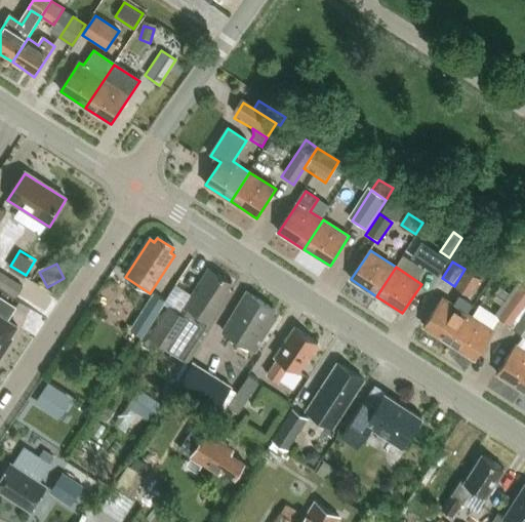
[(465,269),(454,286),(470,296),(480,279),(465,269)]
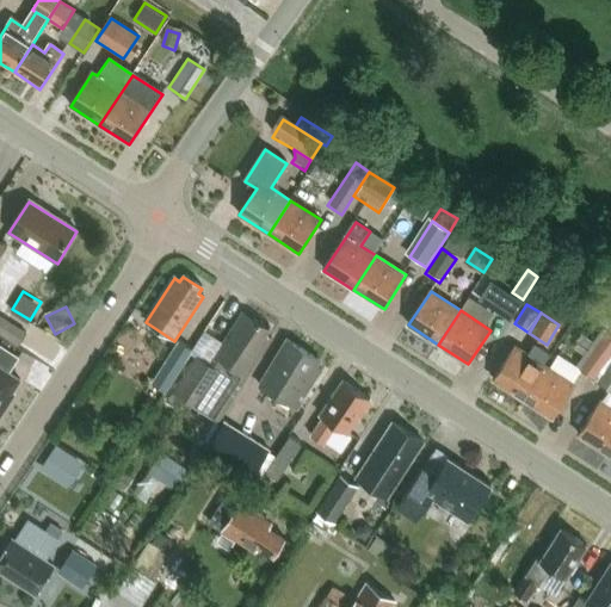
[(0,336),(17,348),(26,335),(0,317),(0,336)]
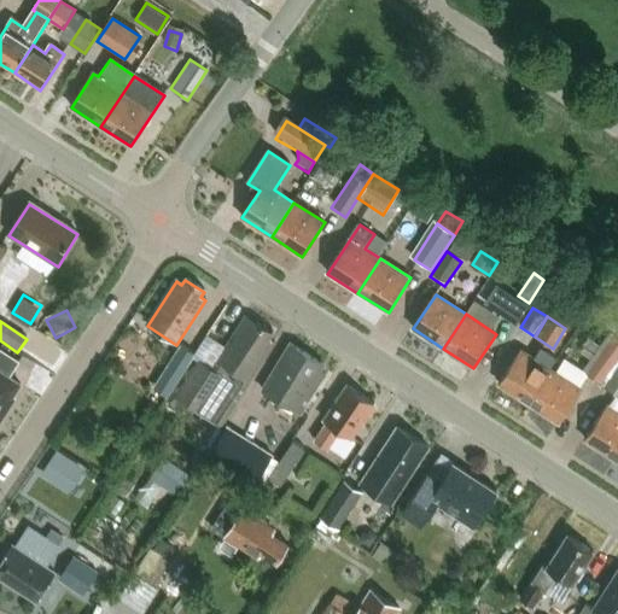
[(184,386),(175,399),(220,428),(238,401),(249,382),(274,345),(268,341),(272,335),(252,322),(248,328),(243,325),(217,362),(213,370),(199,362),(184,386)]
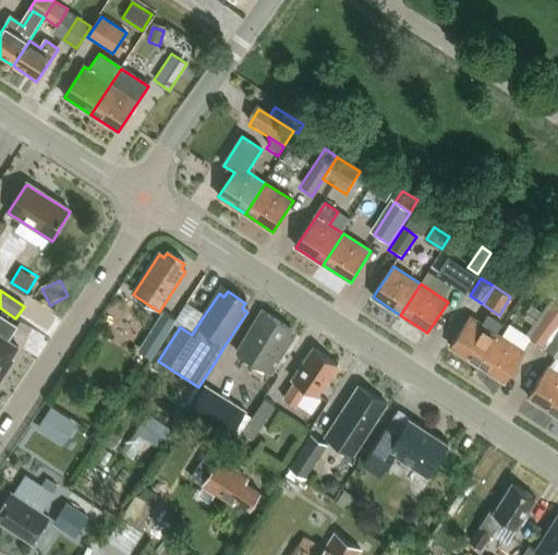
[(543,347),(545,344),(557,326),(557,323),(557,305),(554,303),(530,339),(543,347)]
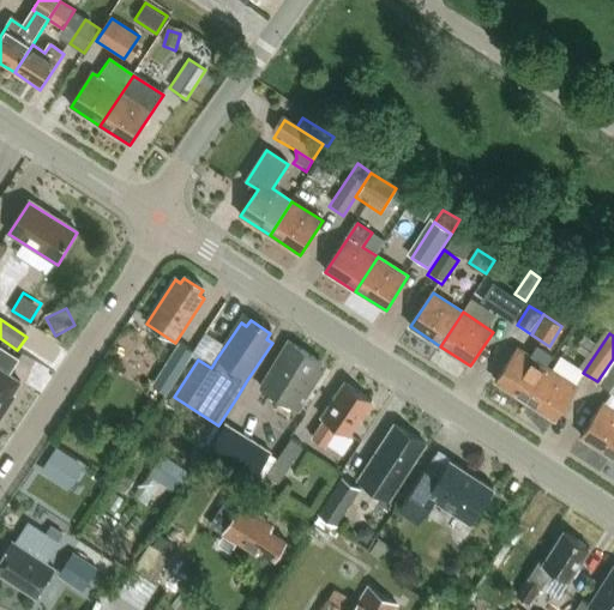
[(591,355),(599,340),(587,334),(579,349),(591,355)]
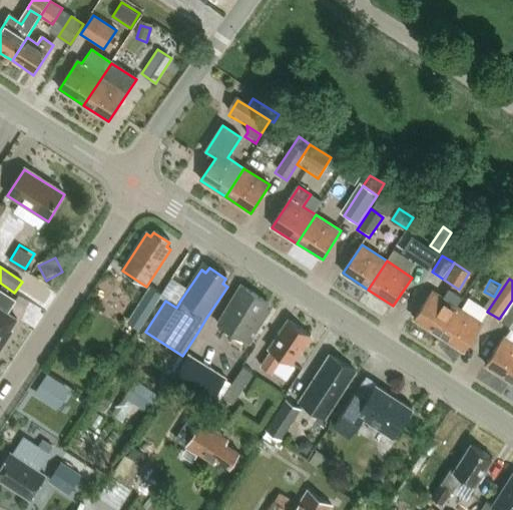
[(241,287),(217,325),(250,346),(271,314),(266,310),(269,304),(241,287)]
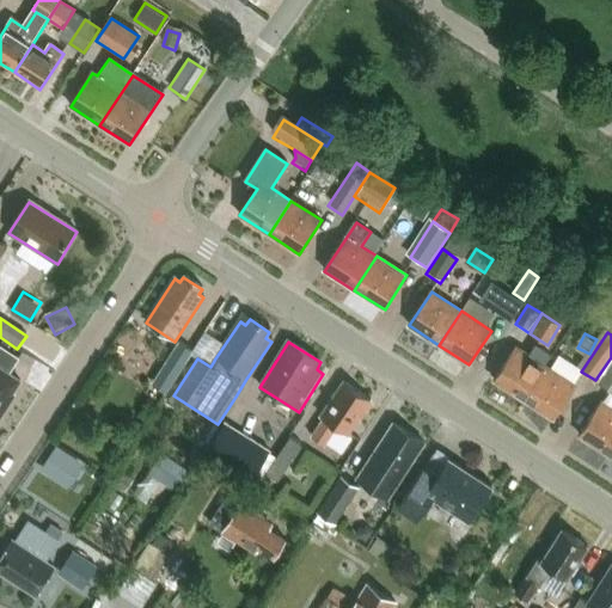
[(191,351),(179,344),(161,372),(173,380),(191,351)]
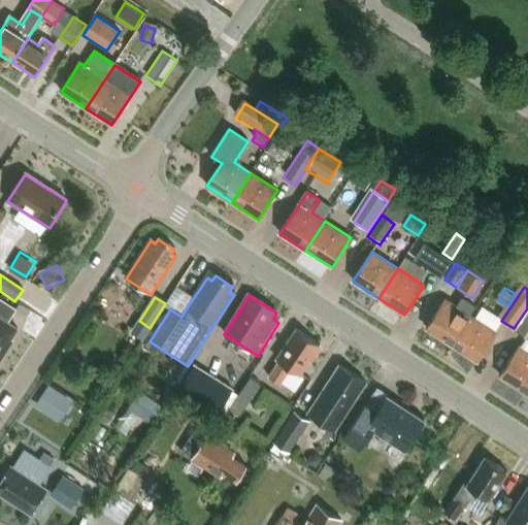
[(0,363),(13,343),(10,341),(18,331),(8,325),(18,310),(0,299),(0,363)]
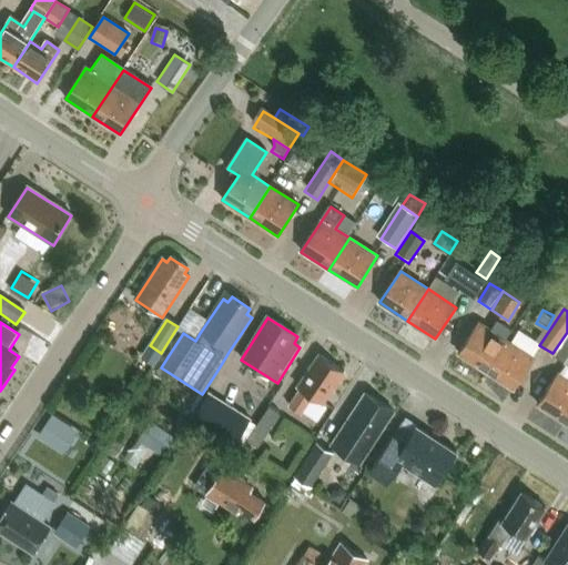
[(487,372),(507,341),(479,322),(459,354),(487,372)]
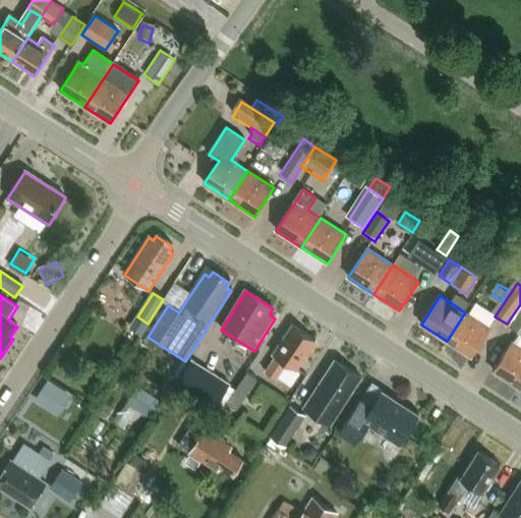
[(520,308),(509,328),(520,335),(520,308)]
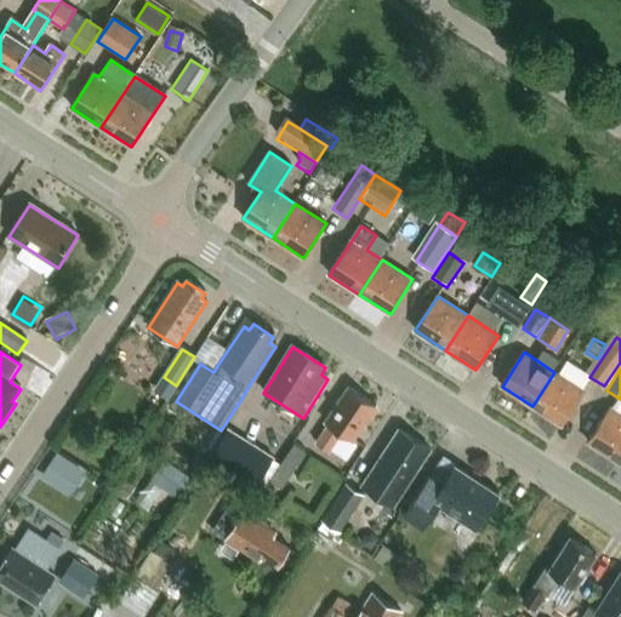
[(563,426),(586,392),(554,372),(533,406),(563,426)]
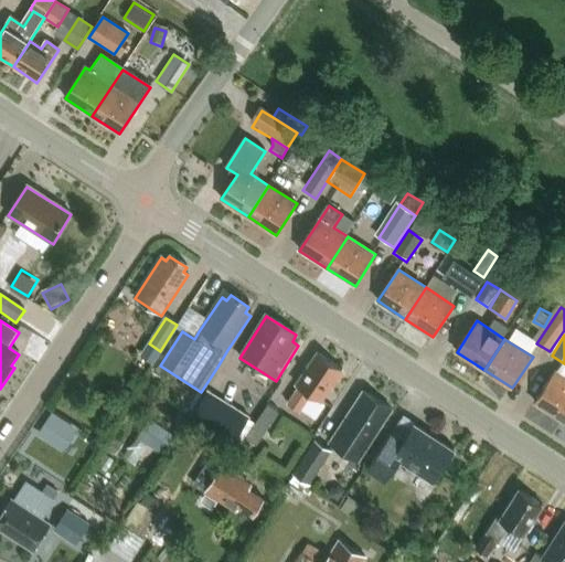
[(321,403),(343,371),(318,353),(296,386),(300,389),(288,406),(299,413),(311,395),(321,403)]
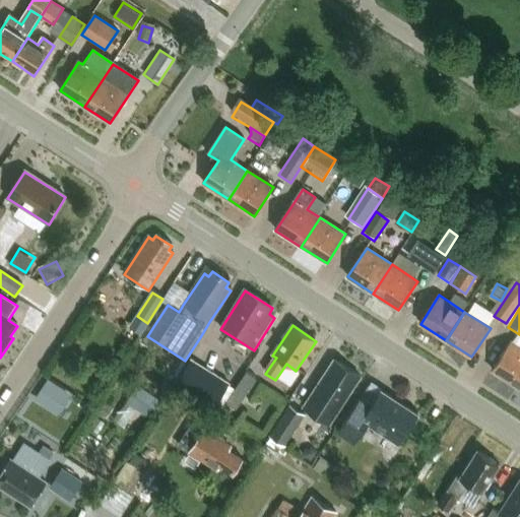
[(518,388),(519,384),(519,346),(511,341),(492,372),(518,388)]
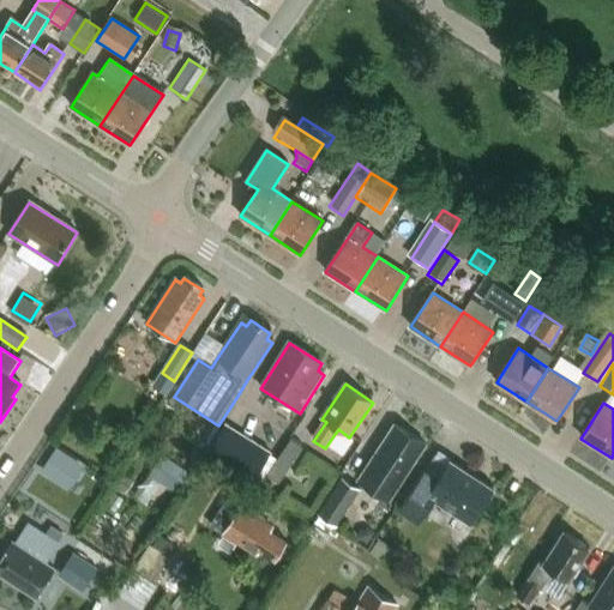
[(224,424),(206,452),(251,481),(268,454),(269,453),(224,424)]
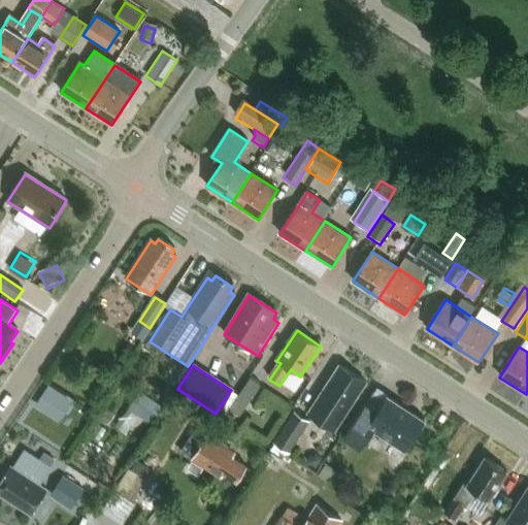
[(335,430),(366,383),(339,366),(308,414),(335,430)]
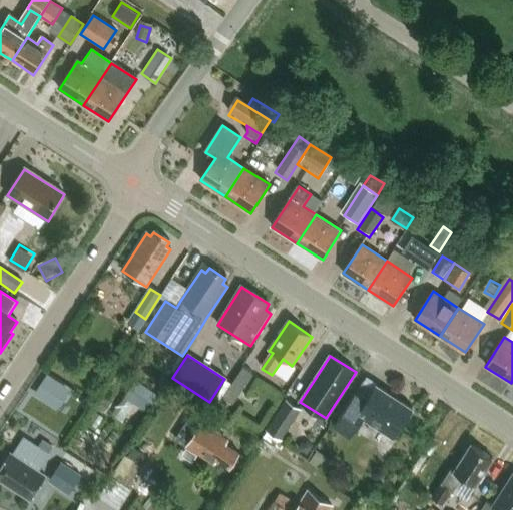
[(243,368),(223,399),(233,405),(253,375),(243,368)]
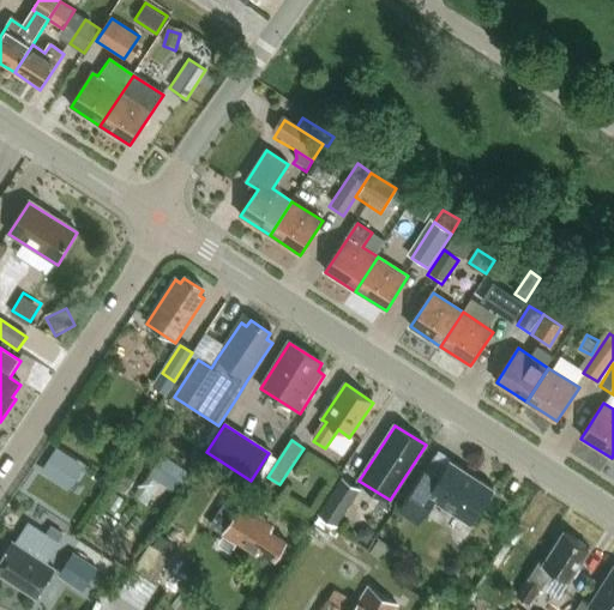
[(55,450),(40,473),(68,491),(84,466),(55,450)]
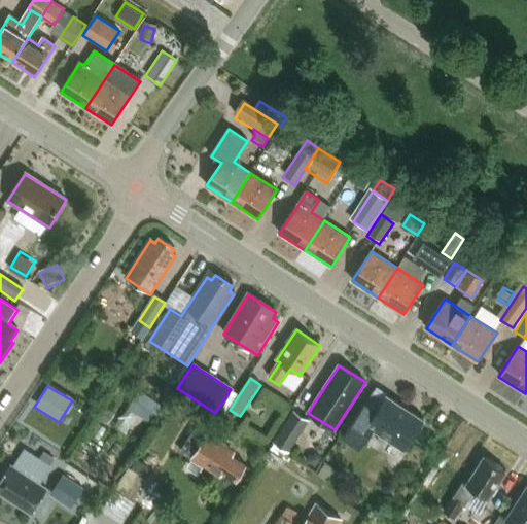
[(405,451),(424,422),(388,397),(379,411),(367,404),(346,435),(363,447),(375,430),(405,451)]
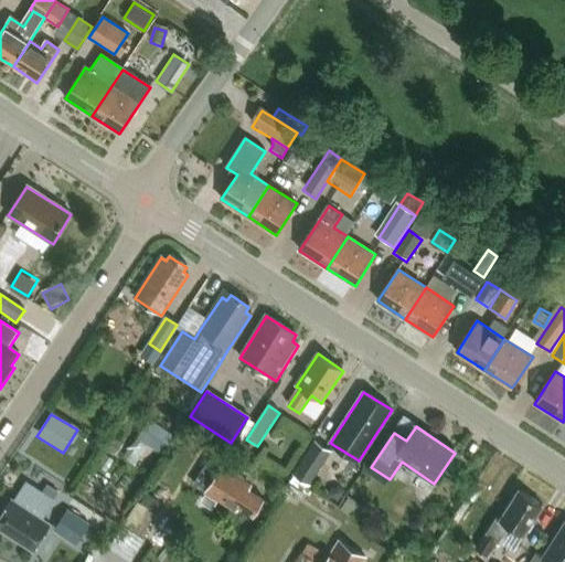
[(115,439),(108,449),(115,455),(123,445),(115,439)]
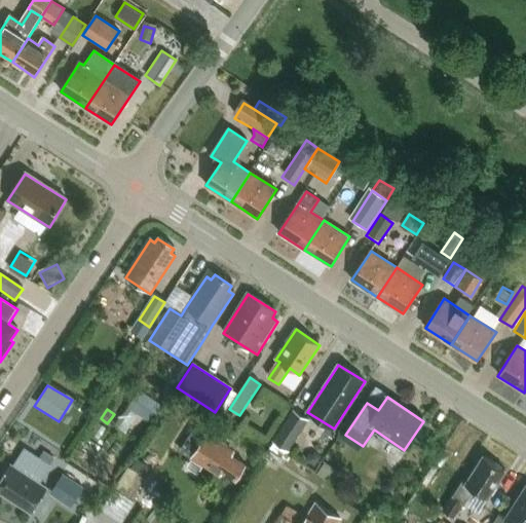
[(294,411),(273,443),(287,452),(308,420),(294,411)]
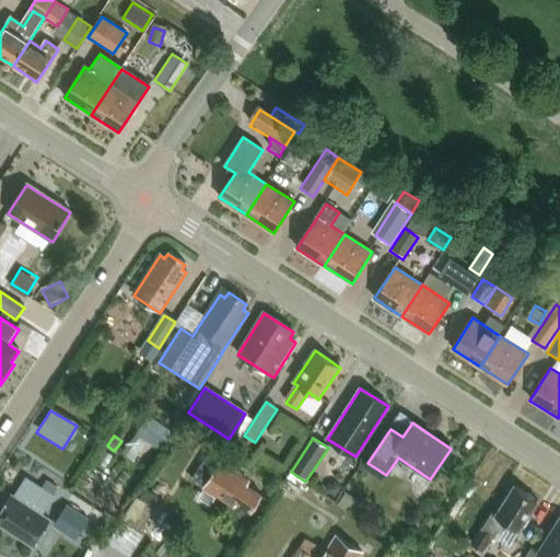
[(205,489),(217,497),(235,508),(237,505),(252,513),(263,497),(243,485),(246,480),(220,464),(219,467),(206,459),(191,480),(205,489)]
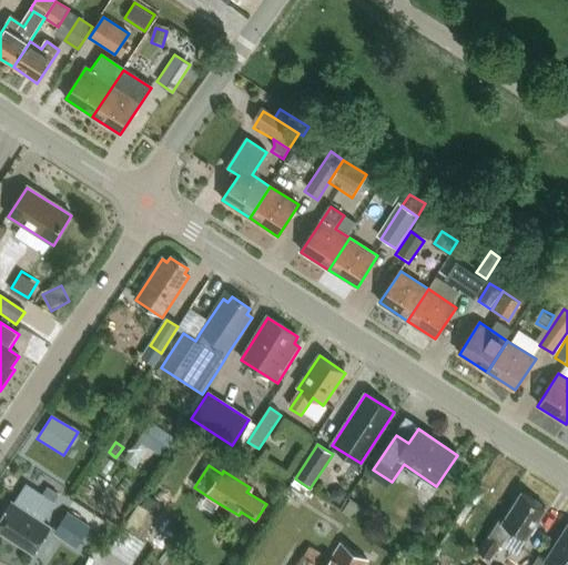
[(46,492),(42,497),(44,500),(56,506),(61,498),(61,497),(48,488),(47,491),(46,492)]
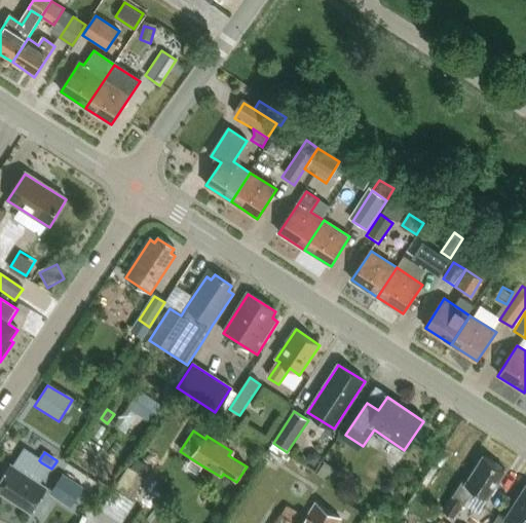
[(271,453),(266,459),(275,465),(279,459),(271,453)]
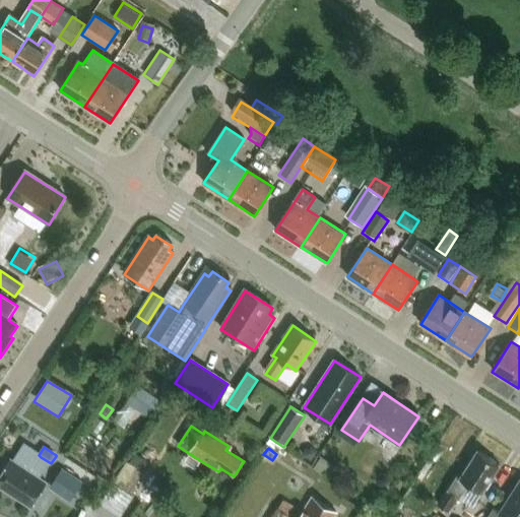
[(306,450),(302,456),(312,462),(315,456),(318,452),(312,449),(306,450)]
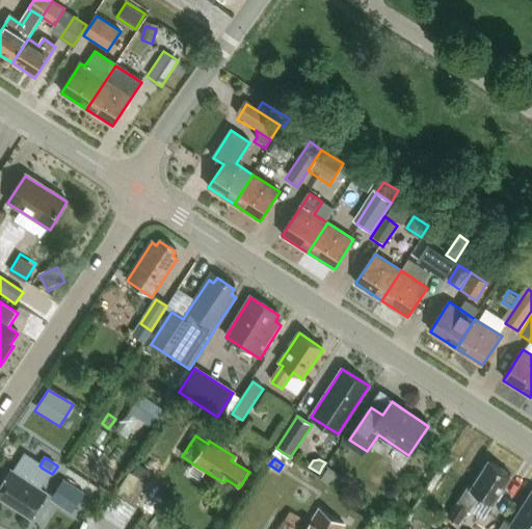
[(484,504),(487,500),(494,504),(512,476),(489,461),(472,491),(468,487),(447,519),(458,526),(469,510),(470,511),(477,500),(484,504)]
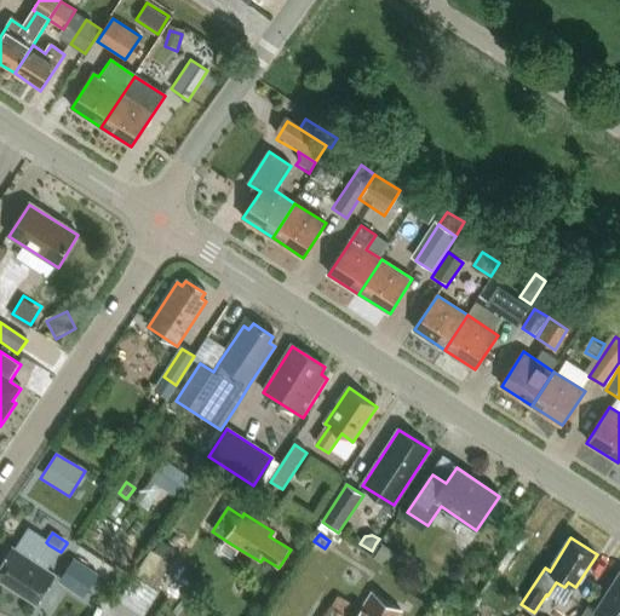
[(0,581),(36,605),(38,603),(55,576),(13,550),(0,569),(0,581)]
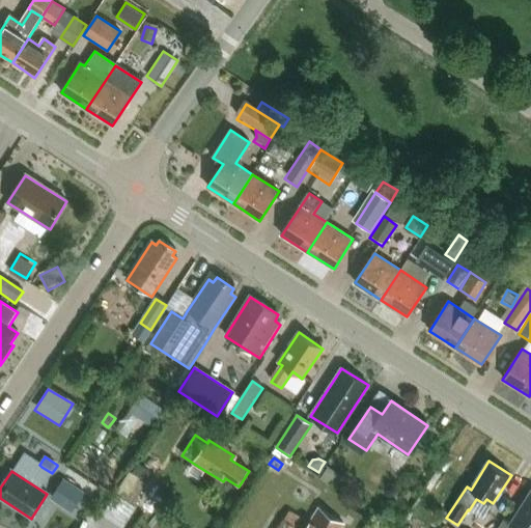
[(132,505),(146,483),(130,473),(115,495),(132,505)]
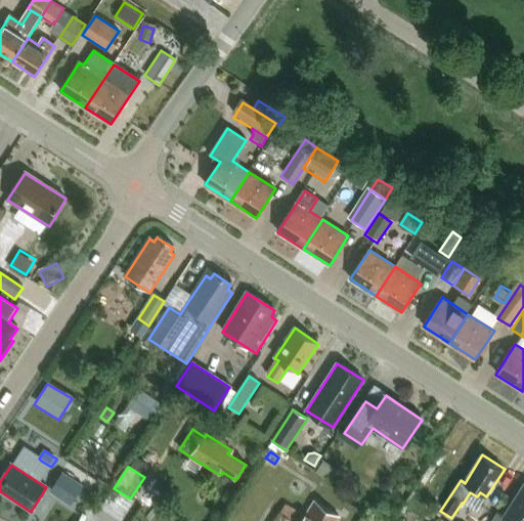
[(72,505),(74,502),(83,487),(62,474),(51,491),(72,505)]
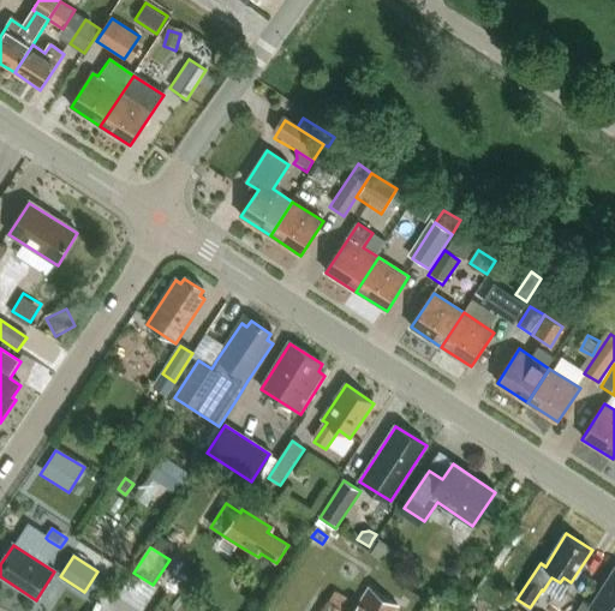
[(614,610),(614,570),(591,606),(585,603),(579,610),(614,610)]
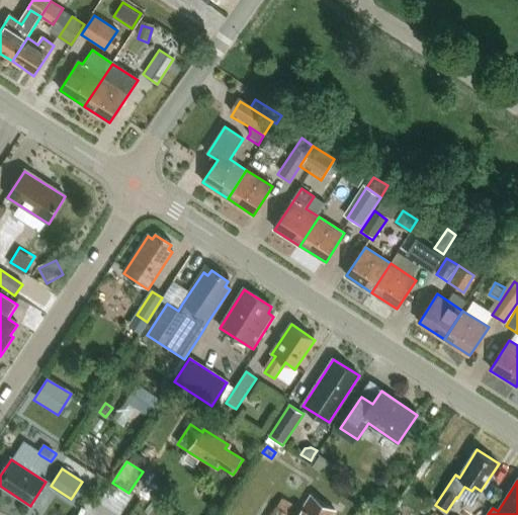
[(329,514),(332,509),(317,501),(314,507),(309,504),(300,514),(329,514)]
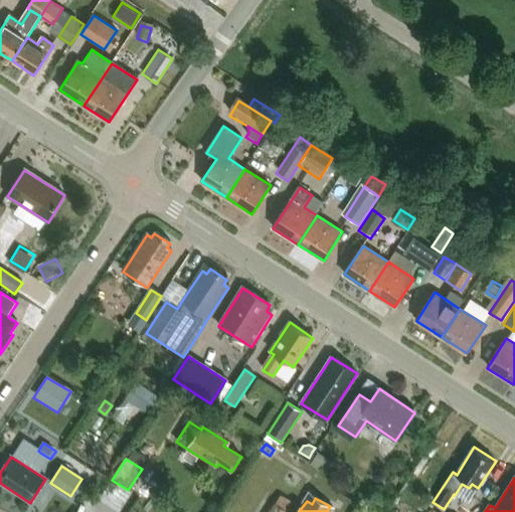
[(282,500),(277,507),(283,511),(290,511),(293,508),(282,500)]
